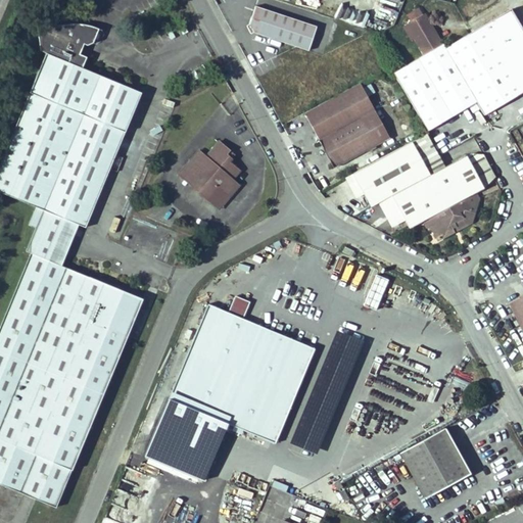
[(522,85),(522,33),(506,4),(439,44),(434,38),(435,37),(416,8),(414,9),(410,3),(399,9),(403,16),(400,18),(409,32),(407,32),(417,48),(386,67),(422,127),(471,98),(479,110),(522,85)]
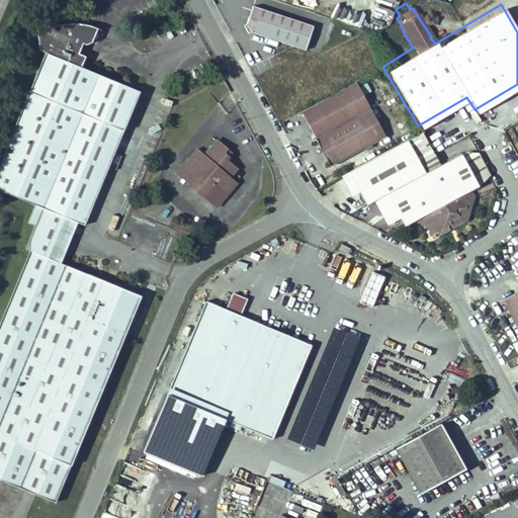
[(242,5),(236,21),(240,32),(292,51),(300,25),(242,5)]
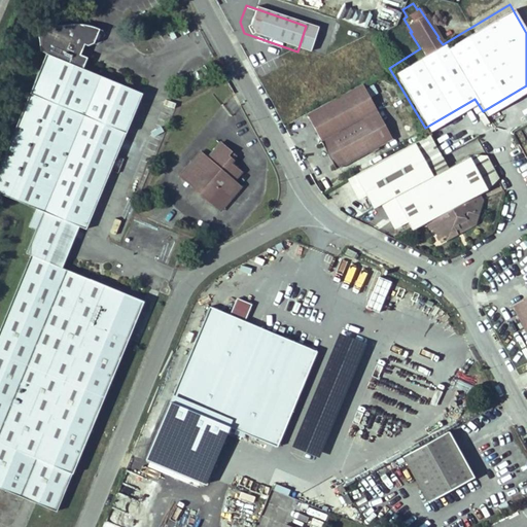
[(412,32),(403,19),(399,21),(408,34),(410,32),(412,32)]
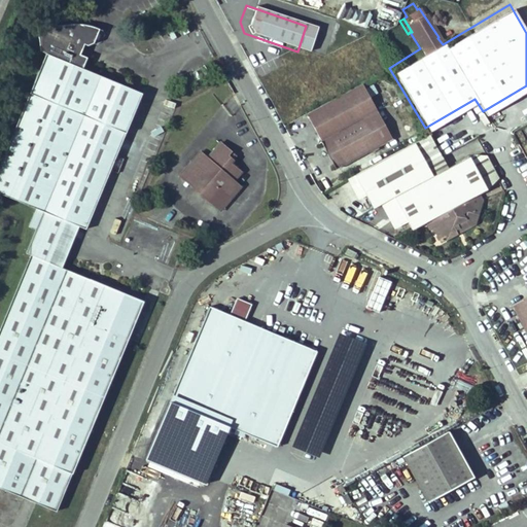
[(244,33),(240,22),(235,24),(238,34),(244,33)]
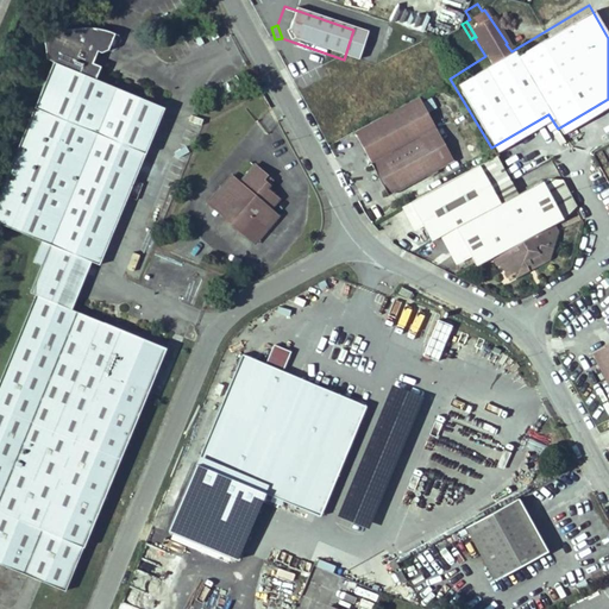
[(0,223),(29,238),(42,242),(76,255),(92,261),(100,264),(164,108),(95,79),(100,67),(93,63),(98,50),(101,52),(107,49),(114,35),(92,26),(66,30),(43,30),(48,58),(54,61),(0,192),(0,223)]
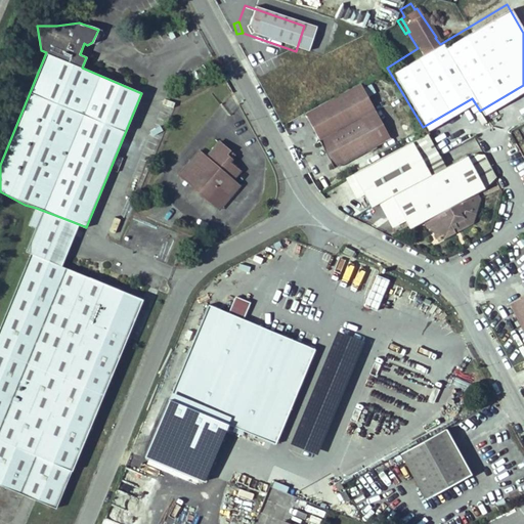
[(294,111),(324,167),(379,137),(348,82),(294,111)]
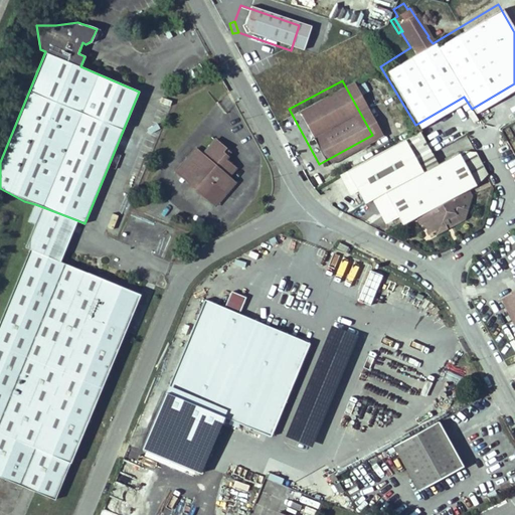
[(389,144),(406,174),(426,164),(410,133),(389,144)]
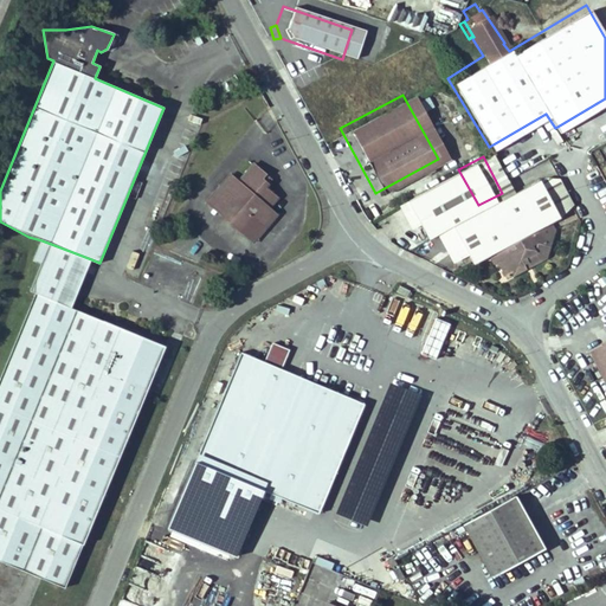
[(229,171),(218,186),(232,195),(219,213),(242,230),(253,213),(268,224),(277,210),(268,202),(277,191),(265,182),(259,178),(264,169),(251,160),(237,178),(229,171)]
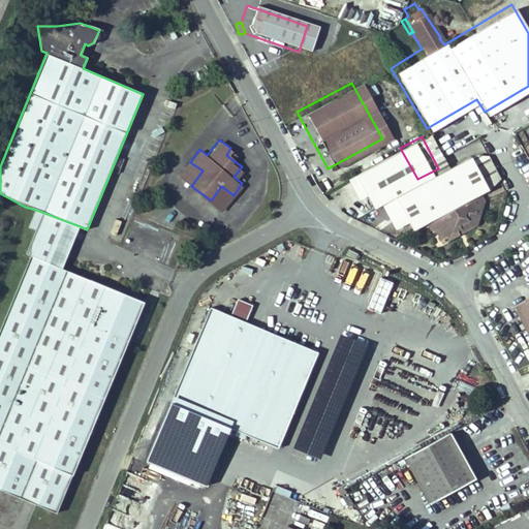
[(230,148),(226,155),(231,159),(237,152),(230,148)]
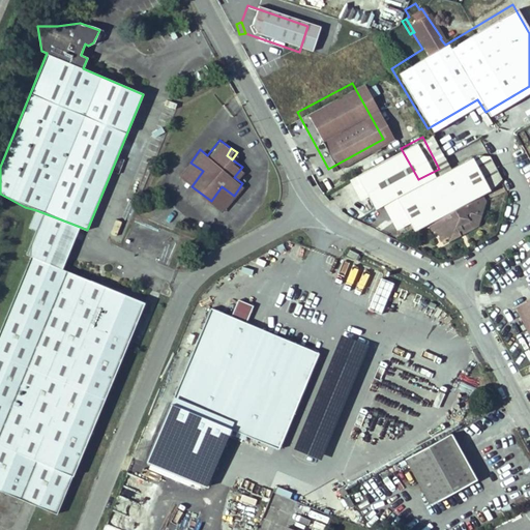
[(457,158),(439,169),(418,179),(401,148),(340,180),(340,181),(351,202),(357,213),(369,207),(381,200),(395,227),(399,232),(412,226),(416,232),(420,231),(429,245),(458,229),(452,218),(465,211),(469,202),(466,197),(474,193),(457,158)]
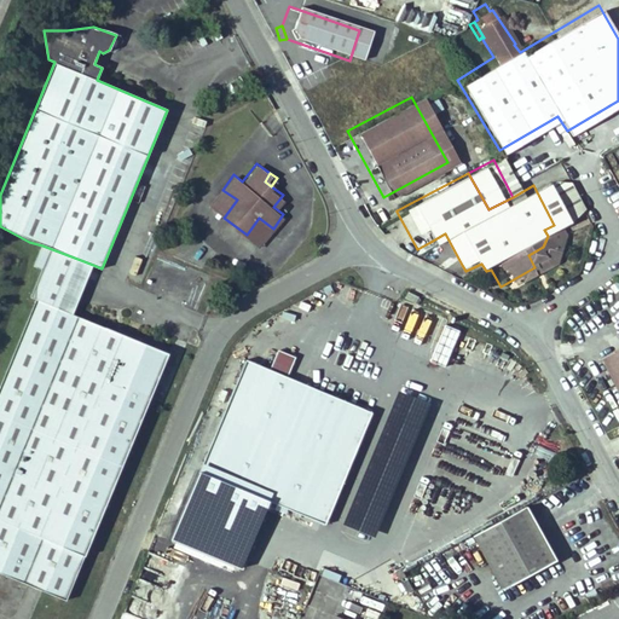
[(539,181),(533,185),(554,225),(565,214),(562,201),(561,198),(554,184),(539,181)]
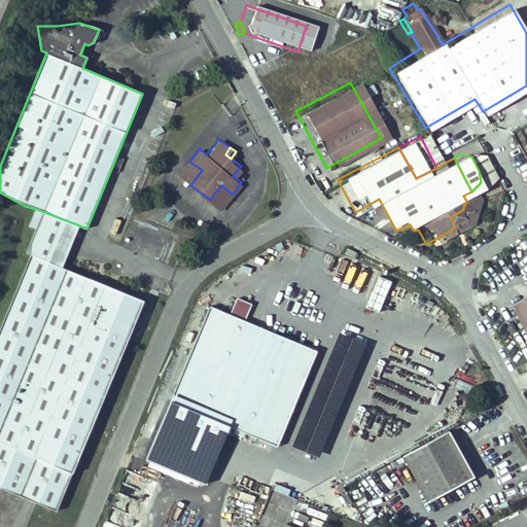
[(189,162),(178,175),(190,185),(202,170),(189,162)]
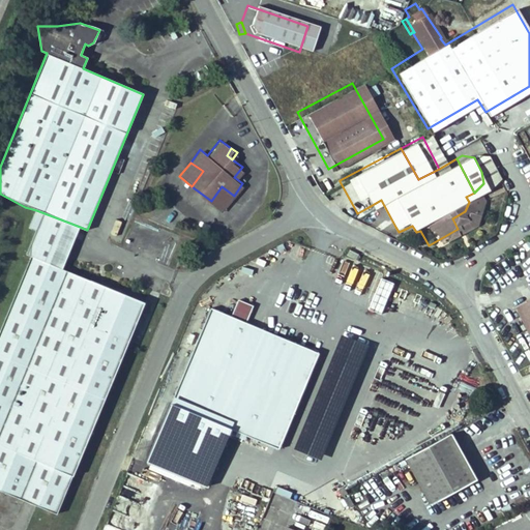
[(222,186),(211,201),(224,209),(234,196),(222,186)]
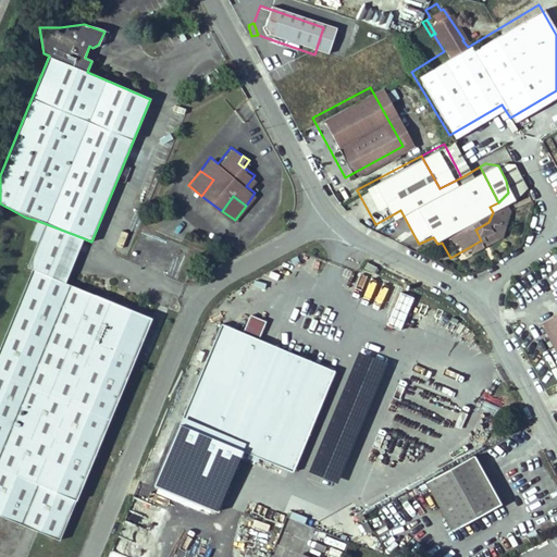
[(400,210),(387,218),(401,246),(416,238),(400,210)]
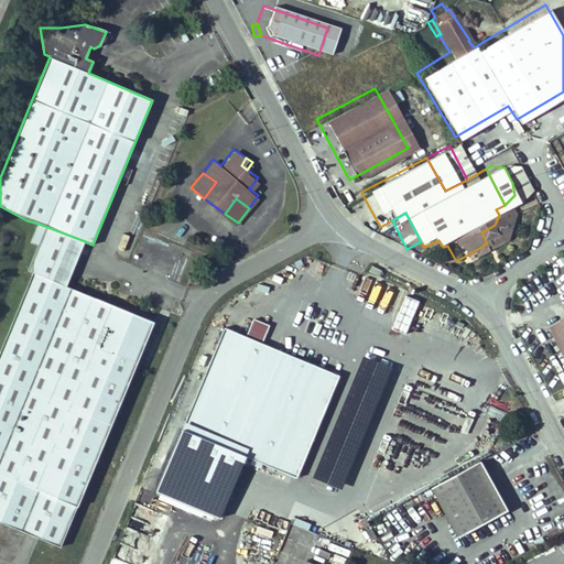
[(71,236),(39,224),(31,242),(39,246),(28,271),(32,272),(0,350),(0,529),(58,553),(153,321),(66,286),(52,281),(71,236)]
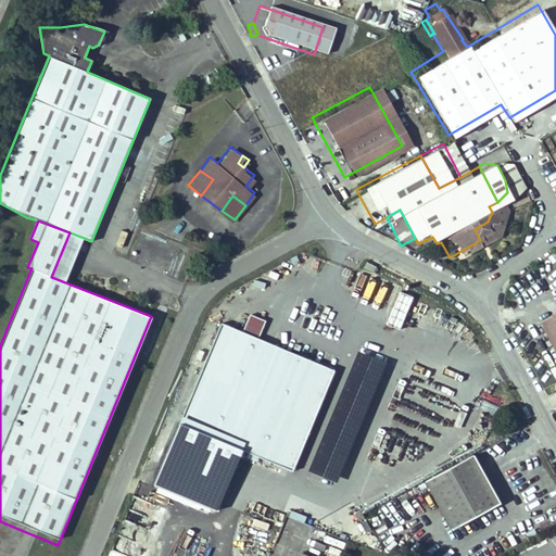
[(488,222),(475,229),(480,240),(484,238),(483,236),(488,222)]
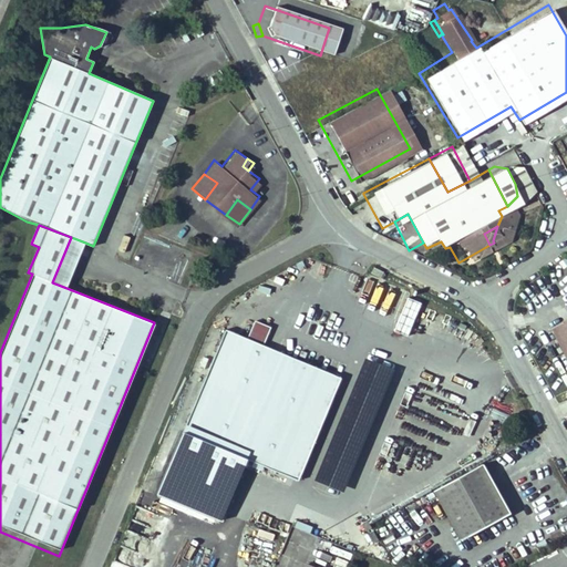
[(85,243),(71,237),(52,282),(66,288),(85,243)]
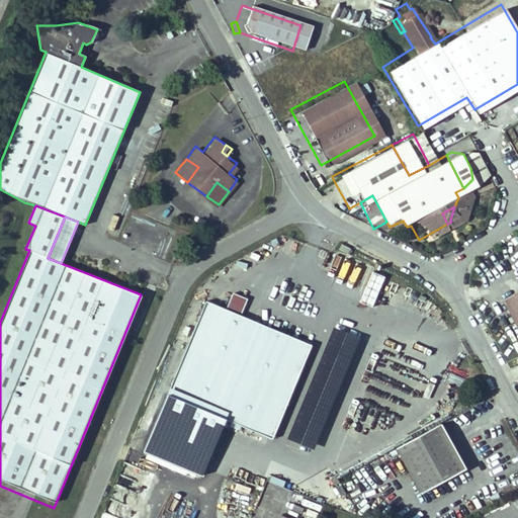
[(373,308),(385,276),(372,271),(360,303),(373,308)]
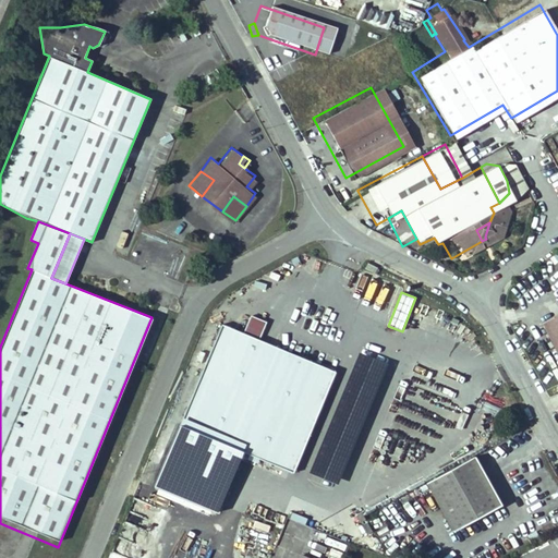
[(557,313),(525,331),(557,391),(557,313)]
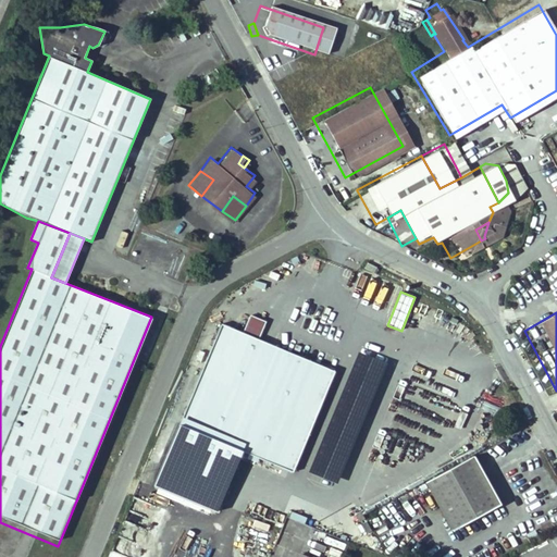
[(181,424),(242,448),(282,349),(221,325),(181,424)]
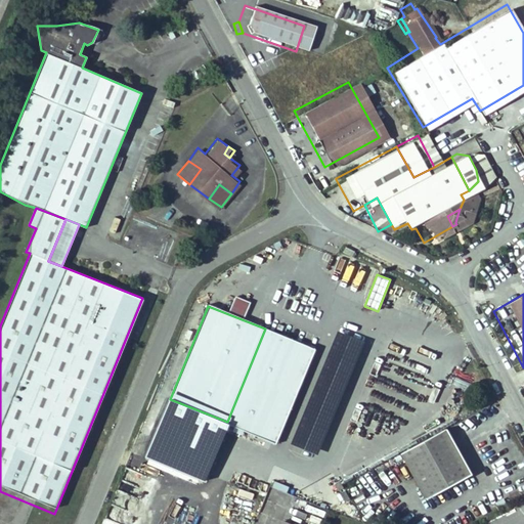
[(265,329),(227,422),(276,442),(291,405),(281,402),(304,345),(265,329)]
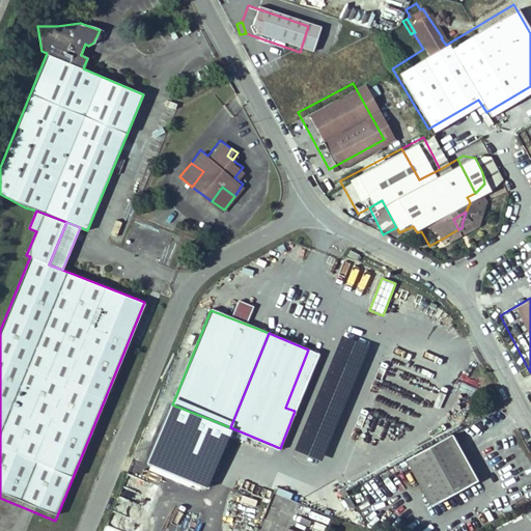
[(308,350),(285,408),(295,411),(318,353),(308,350)]
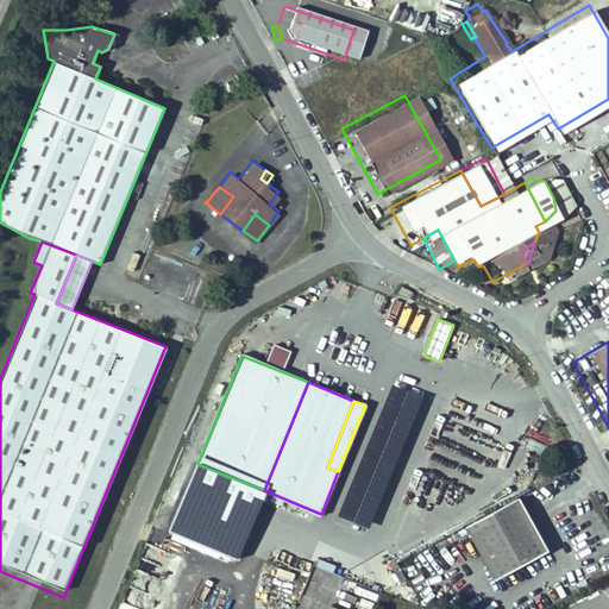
[(540,457),(548,439),(539,434),(523,465),(539,472),(545,459),(540,457)]
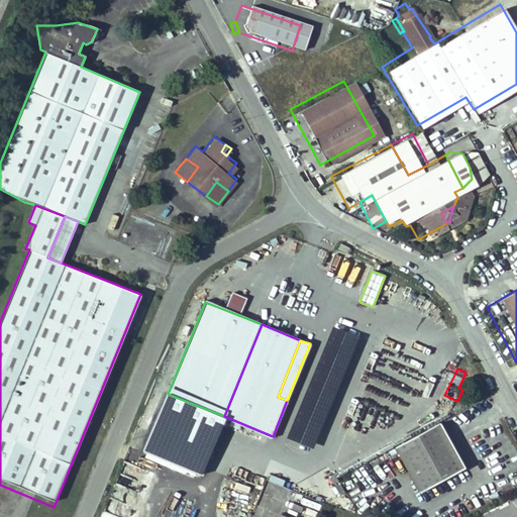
[(140,417),(138,428),(152,430),(153,420),(140,417)]
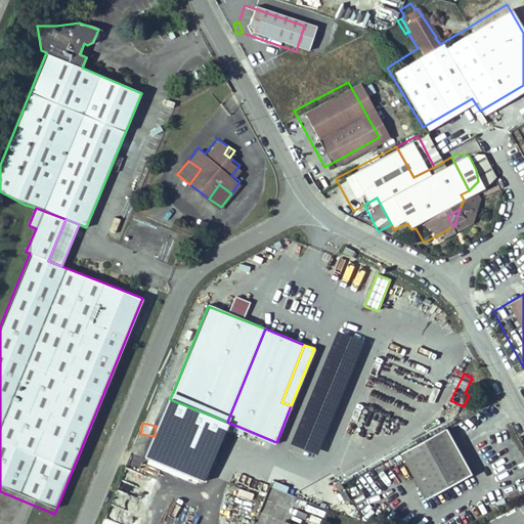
[(160,427),(156,437),(167,442),(172,433),(160,427)]
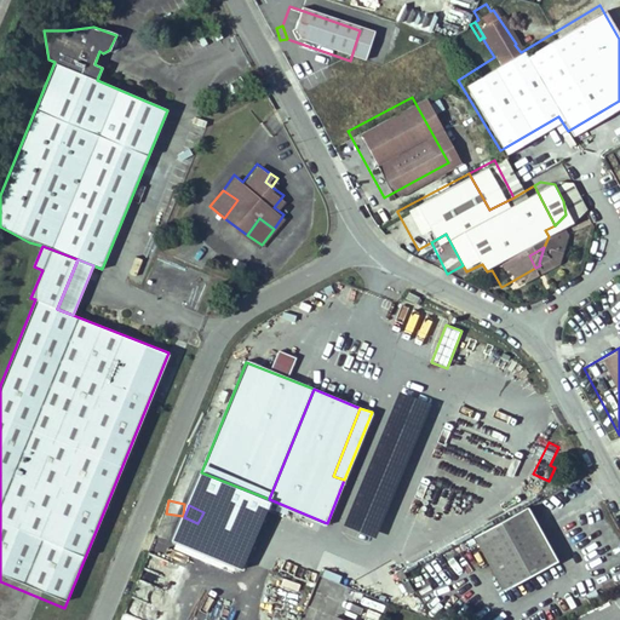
[(528,507),(475,534),(504,589),(557,562),(528,507)]
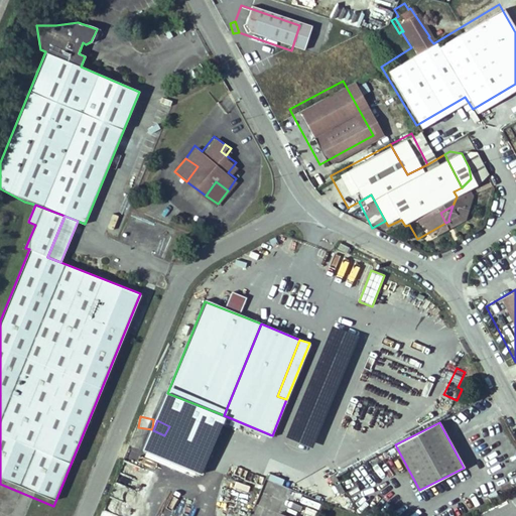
[(171,439),(183,443),(187,430),(176,426),(171,439)]
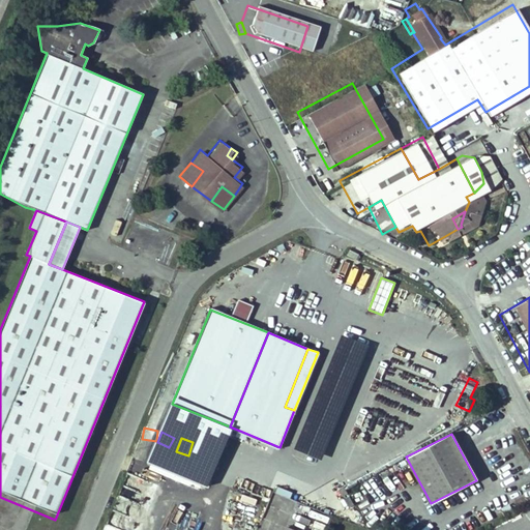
[(170,450),(165,461),(209,479),(213,469),(170,450)]
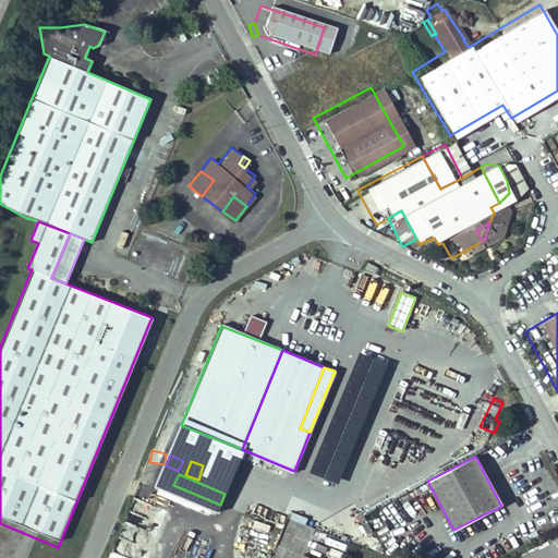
[(291,520),(305,524),(307,518),(293,513),(291,520)]
